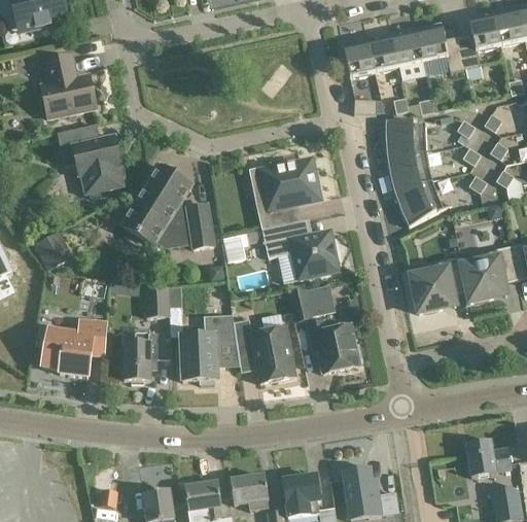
[(10,0),(18,30),(68,19),(63,0),(10,0)]
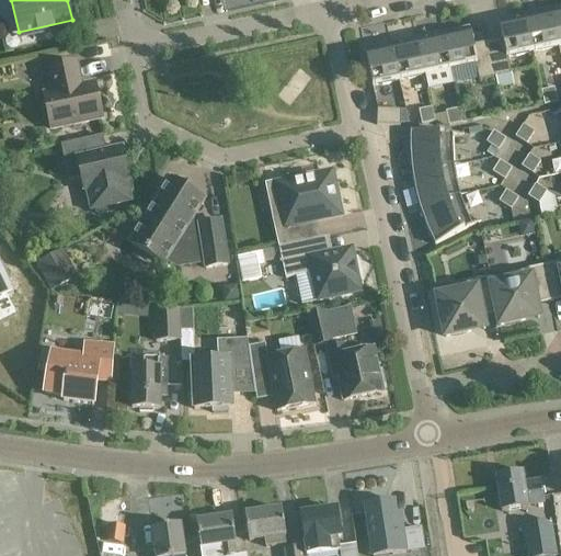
[(560,41),(560,3),(550,7),(558,42),(560,41)]
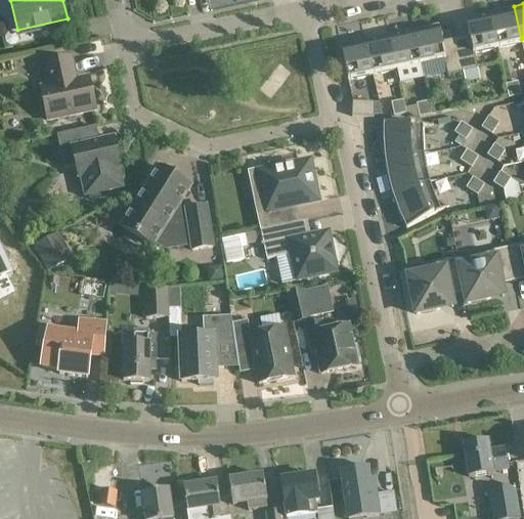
[(489,11),(496,45),(521,39),(514,6),(489,11)]
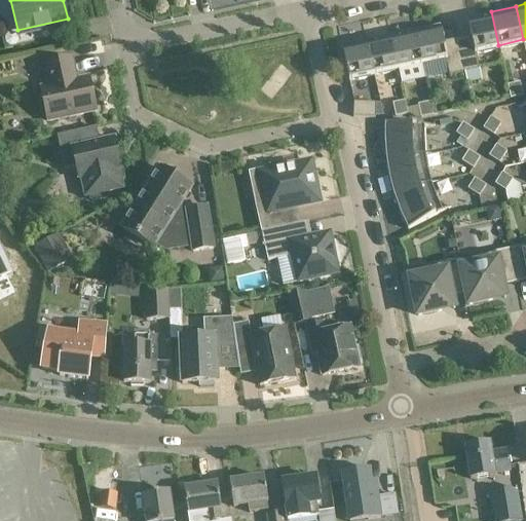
[(465,80),(481,76),(475,49),(498,45),(491,11),(466,16),(471,33),(456,36),(463,69),(465,80)]
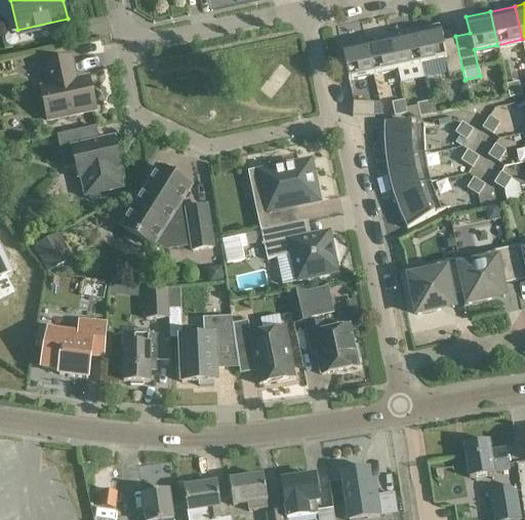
[(462,69),(455,36),(442,39),(438,23),(413,28),(420,62),(444,56),(448,72),(462,69)]
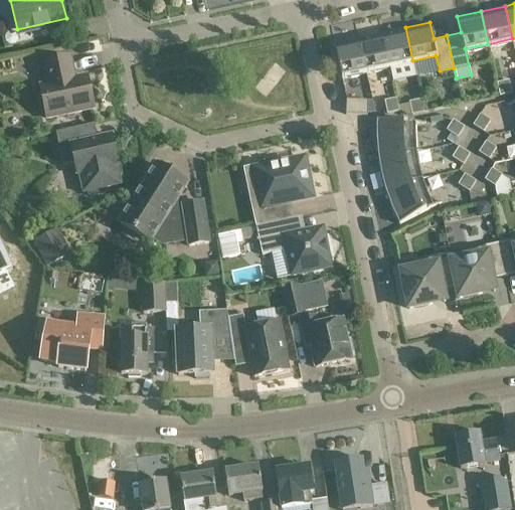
[(382,32),(389,65),(412,60),(405,27),(382,32)]
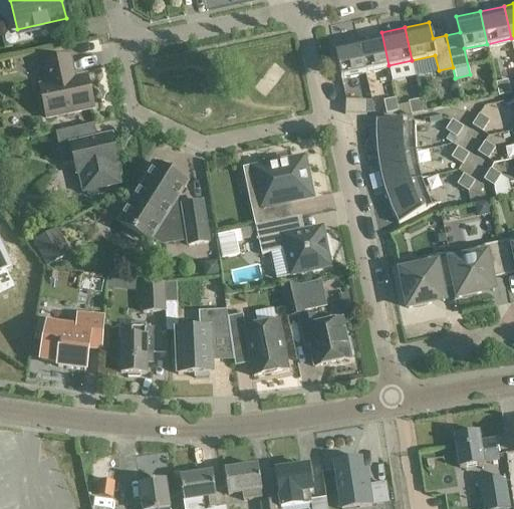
[(389,65),(381,32),(357,37),(364,70),(389,65)]
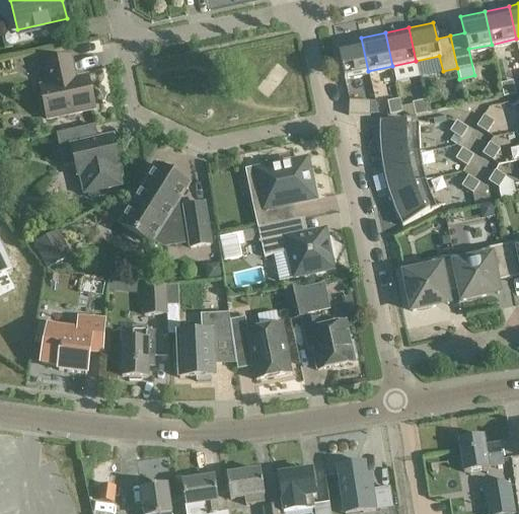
[(368,71),(361,38),(337,43),(344,76),(368,71)]
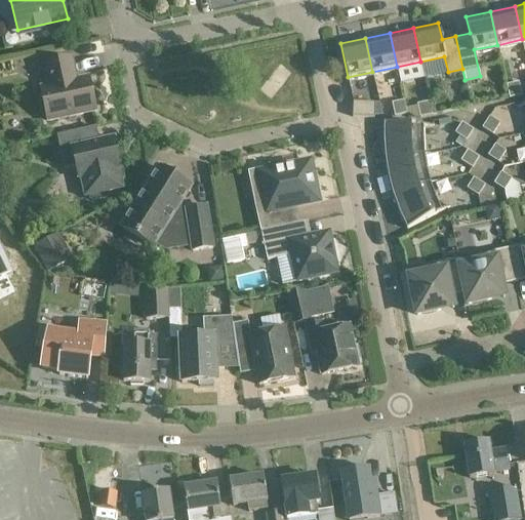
[(49,80),(41,82),(48,115),(95,106),(88,73),(76,75),(71,53),(45,58),(49,80)]
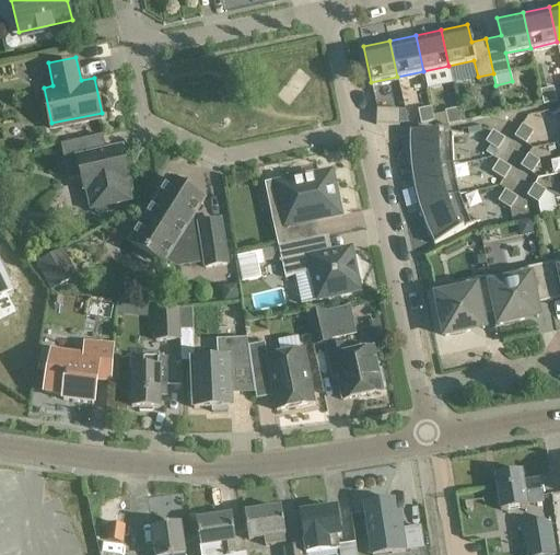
[(556,97),(553,83),(540,87),(543,101),(556,97)]
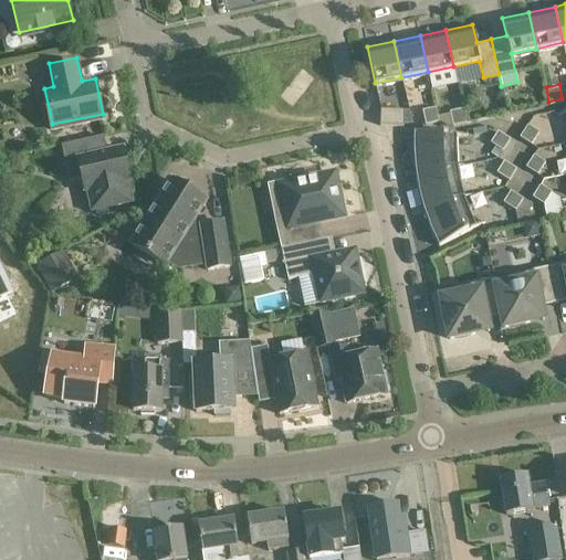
[(435,104),(422,106),(426,120),(438,118),(435,104)]
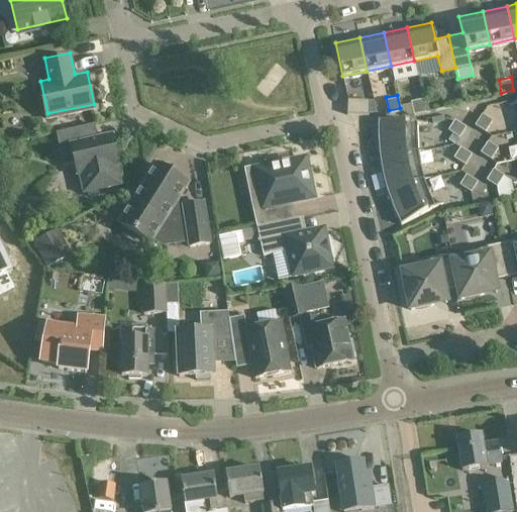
[(413,112),(425,109),(422,96),(410,99),(413,112)]
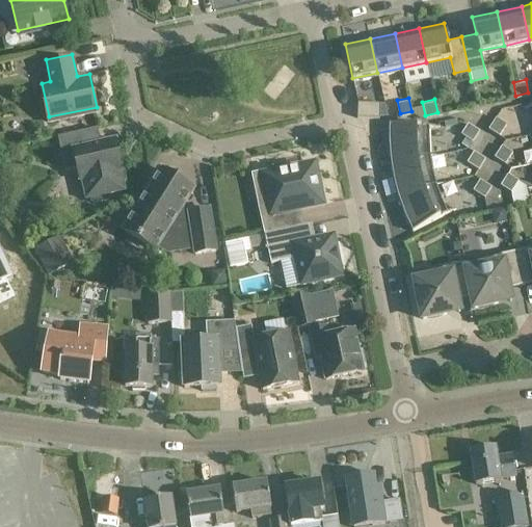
[(378,116),(379,101),(357,100),(356,114),(378,116)]
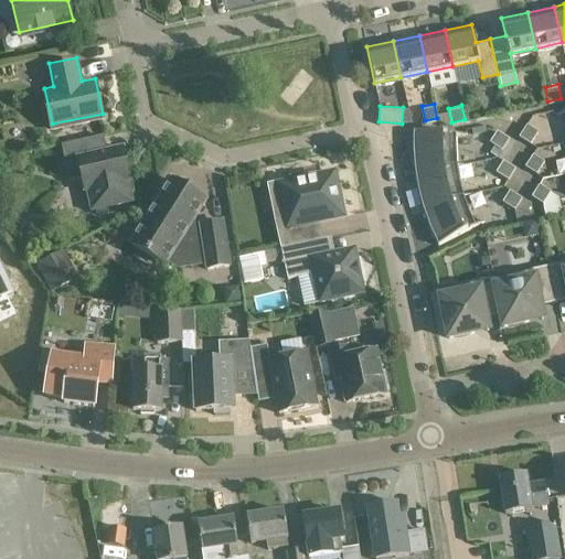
[(530,141),(537,129),(526,121),(518,135),(530,141)]
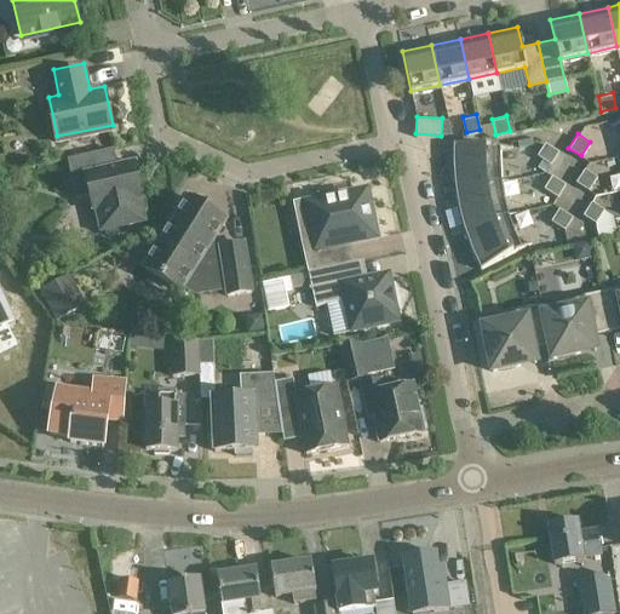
[(454,184),(455,185),(500,178),(499,161),(500,143),(453,141),(453,162),(454,184)]
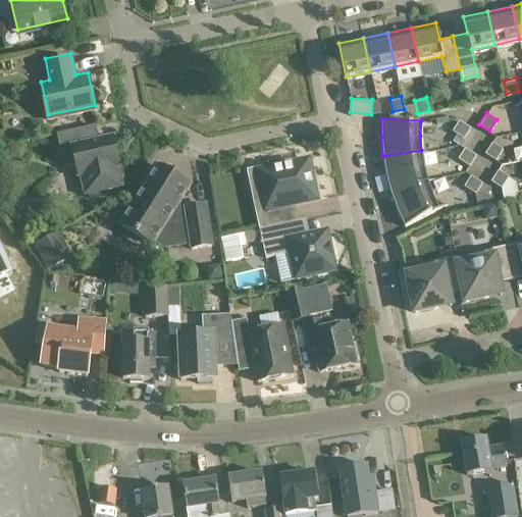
[(470,125),(459,119),(453,128),(463,136),(470,125)]
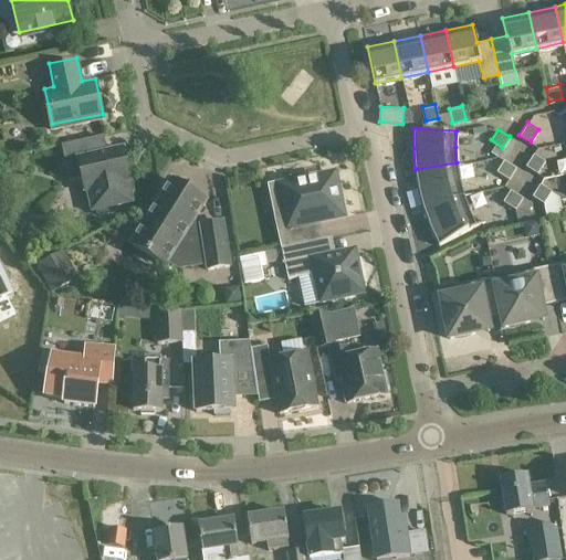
[(114,202),(132,199),(127,179),(129,178),(122,145),(94,151),(91,135),(61,143),(69,178),(82,176),(85,188),(87,188),(92,208),(95,207),(96,210),(100,212),(113,210),(115,207),(114,202)]
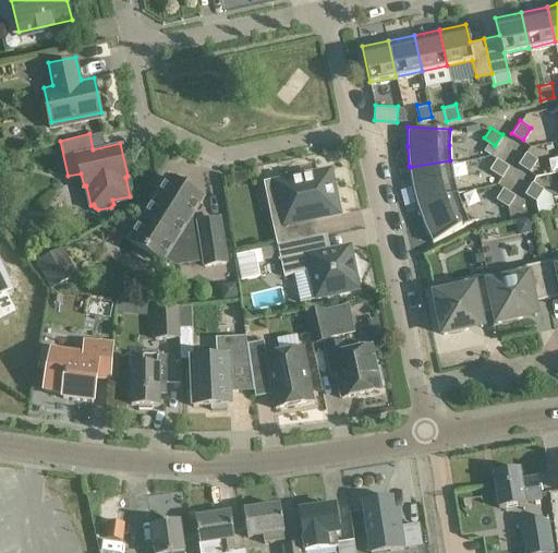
[(530,169),(537,156),(525,149),(518,163),(530,169)]
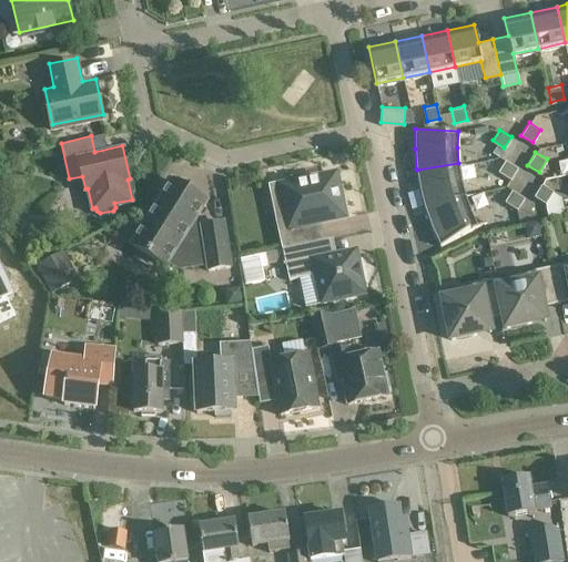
[(505,159),(498,170),(510,177),(517,166),(505,159)]
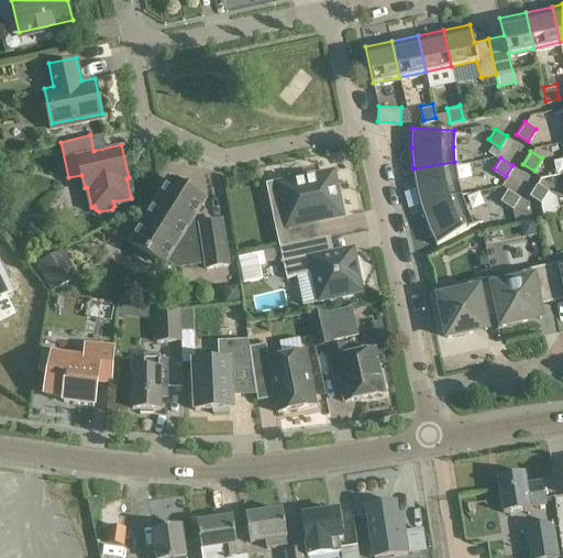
[(454,162),(414,168),(416,187),(420,204),(421,205),(462,193),(457,177),(455,162),(454,162)]
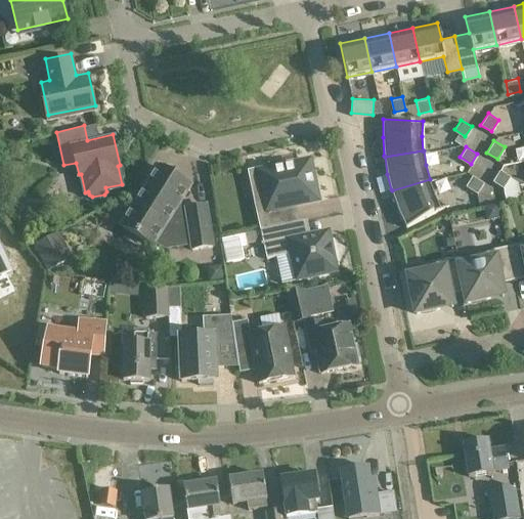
[(260,228),(298,220),(294,203),(318,198),(309,157),(281,163),(277,160),(265,162),(263,167),(250,170),(262,227),(260,227),(260,228)]
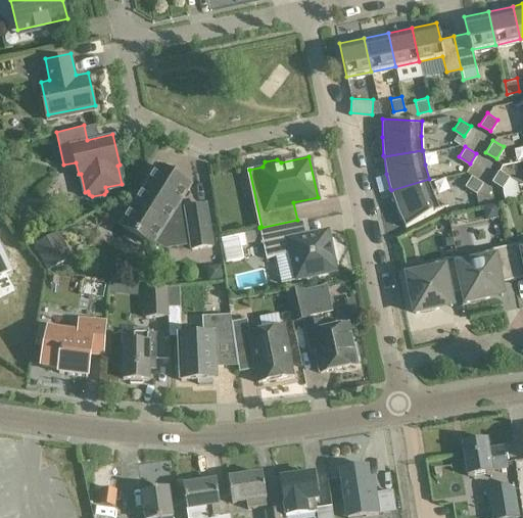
[(191,246),(211,243),(205,202),(186,205),(178,200),(189,183),(158,163),(121,223),(151,242),(154,238),(164,244),(190,240),(191,246)]
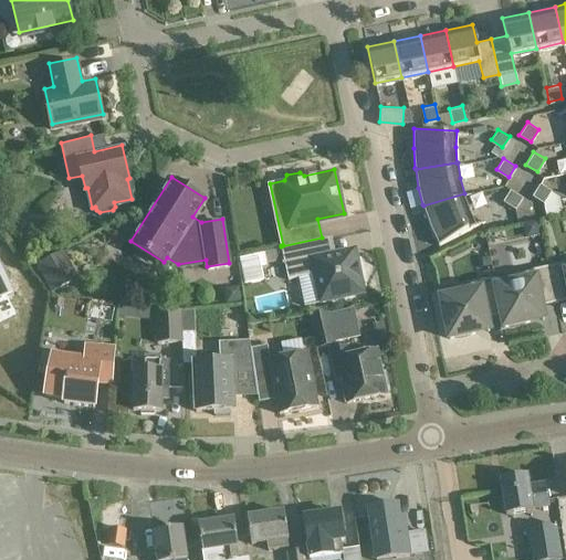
[(532,193),(543,201),(551,189),(540,182),(532,193)]
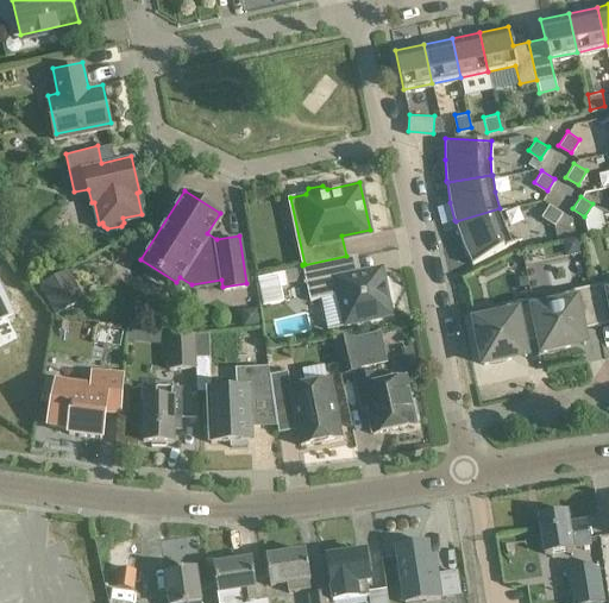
[(541,214),(554,223),(562,211),(550,202),(541,214)]
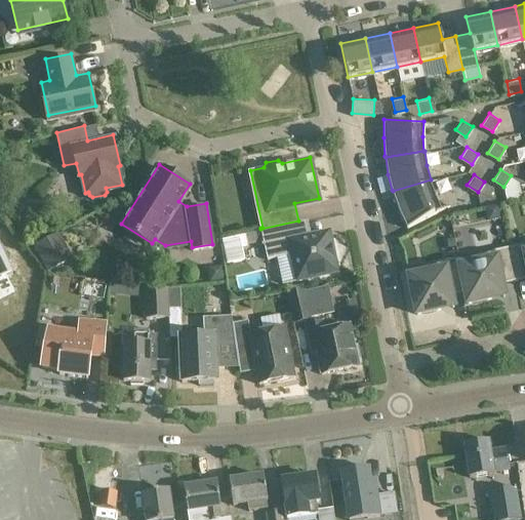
[(431,180),(393,191),(399,208),(406,226),(442,207),(435,194),(432,184),(431,180)]
